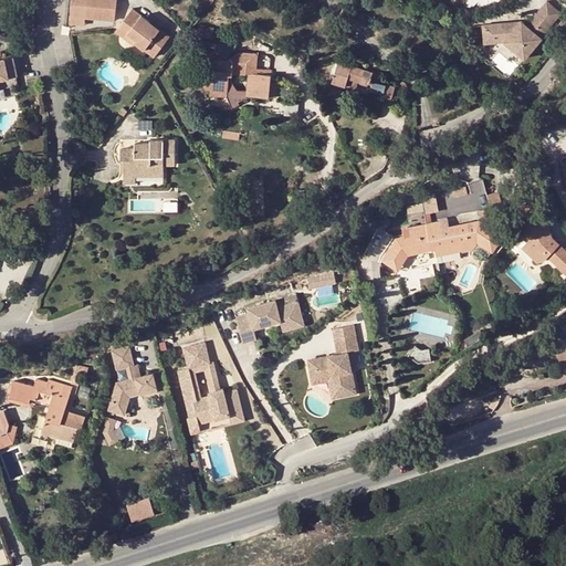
[(113,20),(115,0),(70,0),(69,16),(85,18),(113,20)]
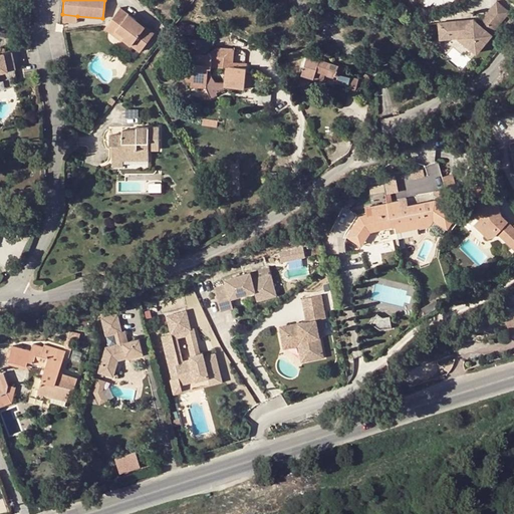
[(474,19),(448,21),(450,38),(459,37),(477,53),(493,34),(491,33),(510,12),(497,1),(479,22),(474,19)]
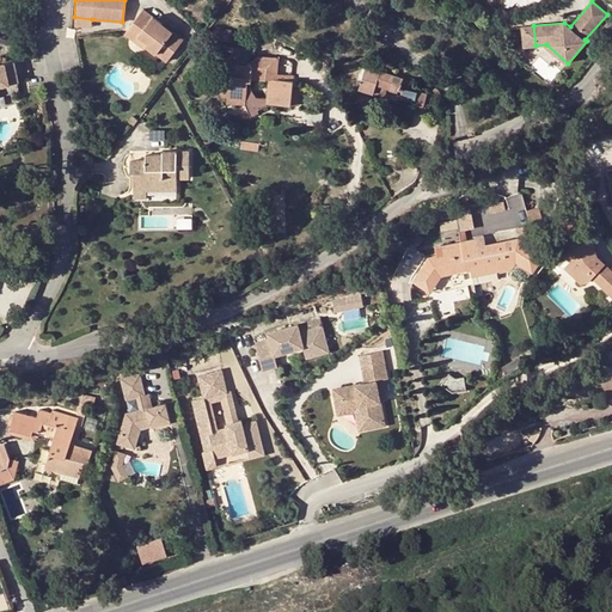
[(144,10),(129,29),(148,43),(146,46),(167,61),(184,40),(173,31),(163,24),(144,10)]
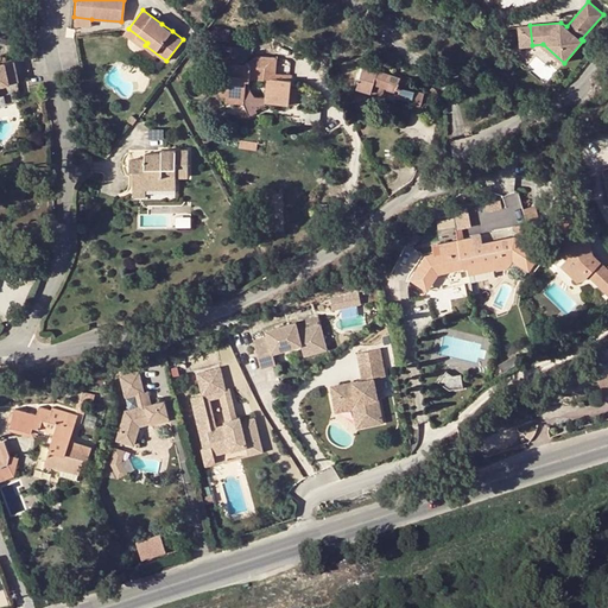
[(74,17),(74,25),(90,26),(92,19),(74,17)]
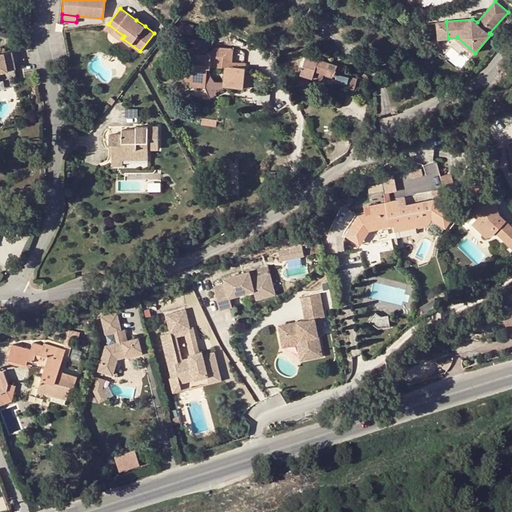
[(139,16),(136,20),(145,26),(148,22),(139,16)]
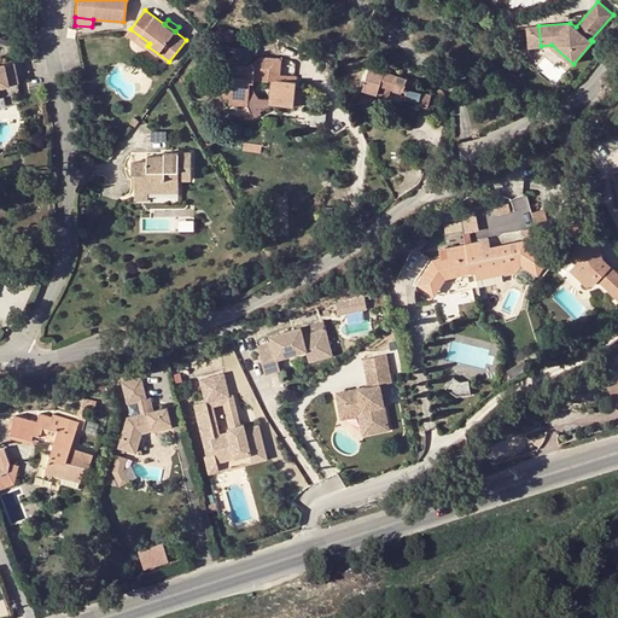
[(538,25),(528,27),(529,47),(541,46),(538,25)]
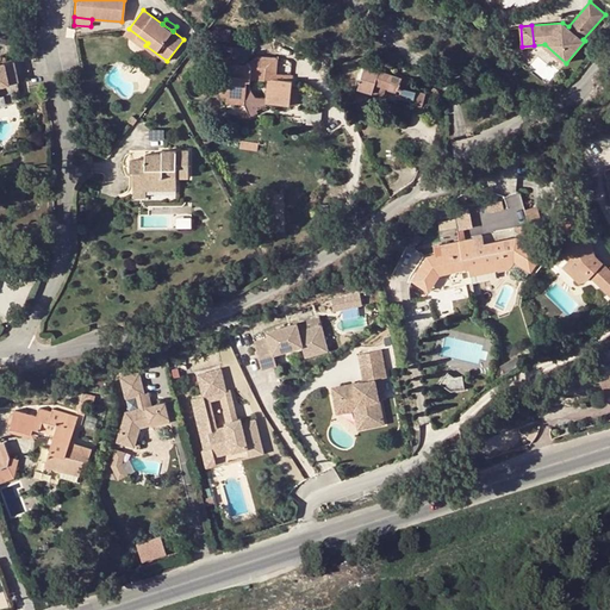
[(148,43),(129,29),(124,33),(144,48),(145,45),(148,43)]
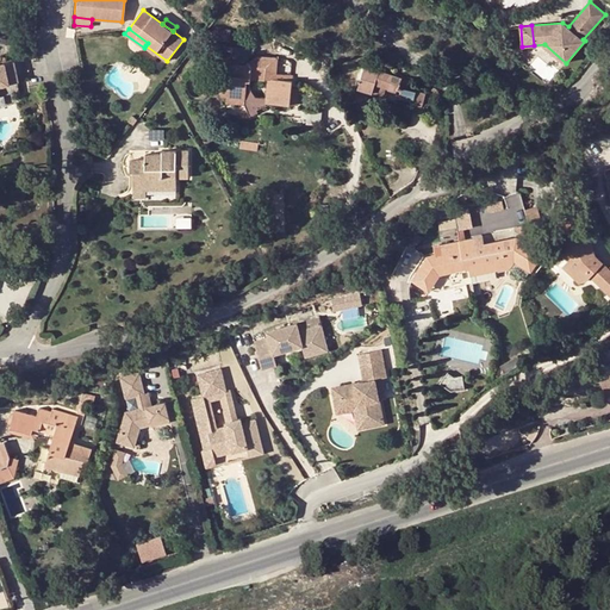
[(232,47),(230,63),(243,64),(249,61),(250,48),(232,47)]
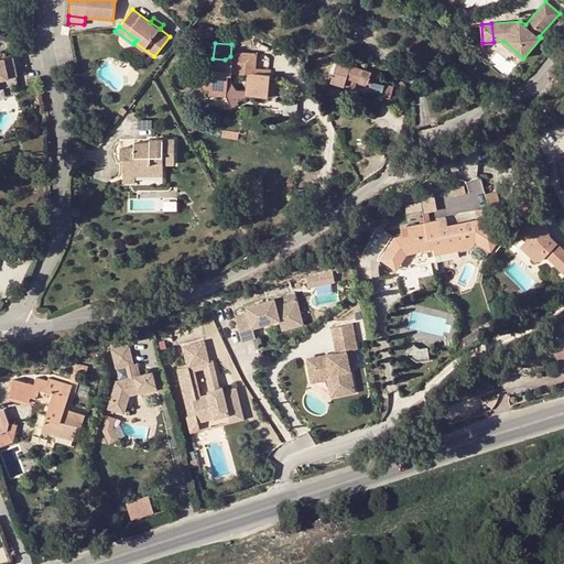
[(230,56),(225,60),(213,58),(204,65),(207,71),(203,74),(202,85),(205,88),(208,88),(227,90),(226,97),(230,107),(238,105),(236,98),(245,95),(267,96),(269,82),(270,69),(253,68),(255,53),(236,52),(230,56)]
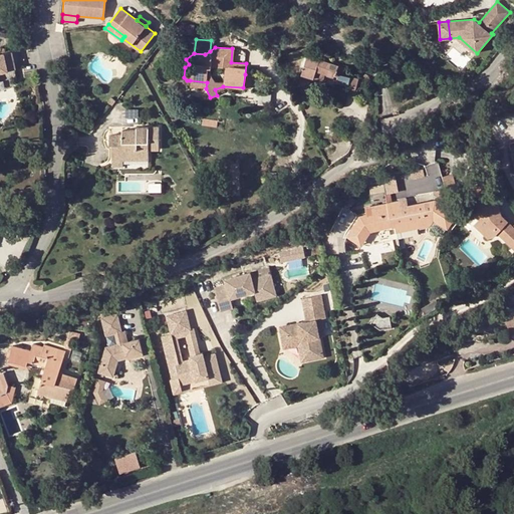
[(0,83),(1,82),(0,81),(0,76),(10,73),(18,71),(13,54),(0,57),(0,83)]
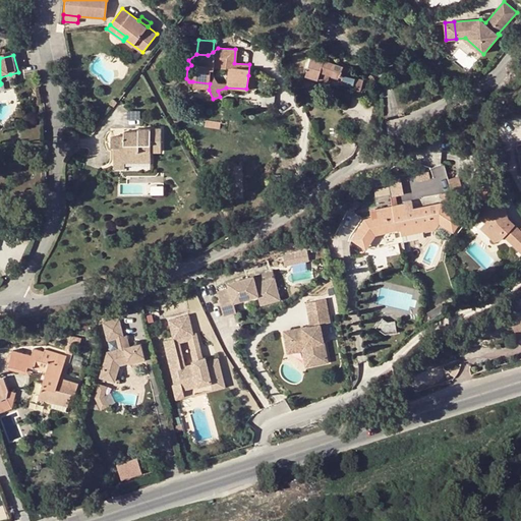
[(351,95),(359,97),(363,80),(350,77),(352,70),(311,56),(305,75),(317,79),(320,71),(329,75),(338,77),(339,76),(342,77),(341,83),(353,87),(351,95)]
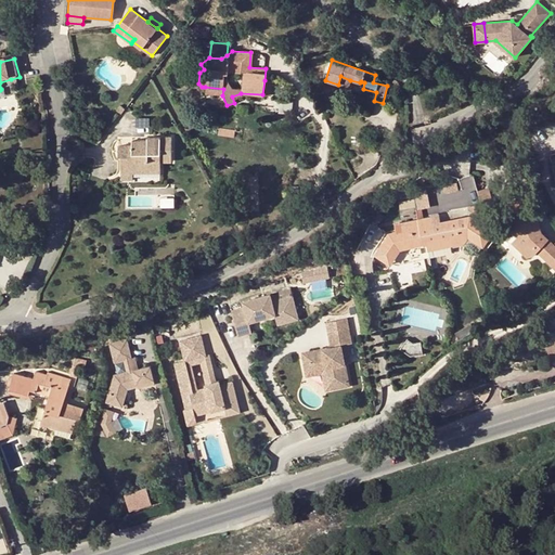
[(348,88),(350,80),(340,76),(338,85),(348,88)]
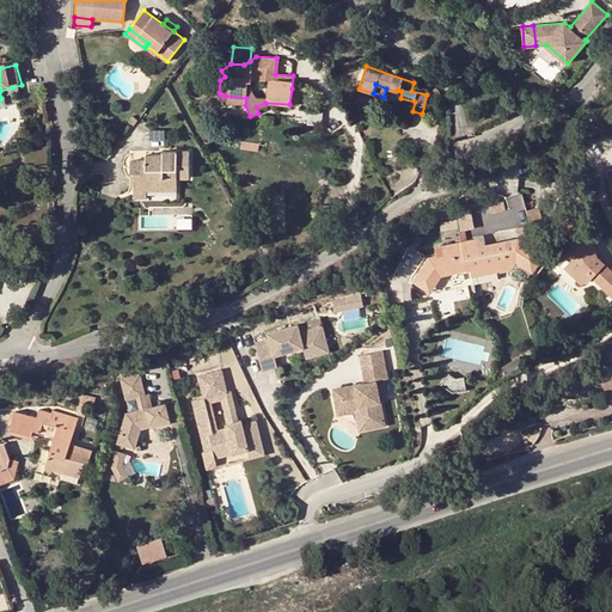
[(0,91),(0,97),(1,98),(14,95),(12,87),(0,91)]
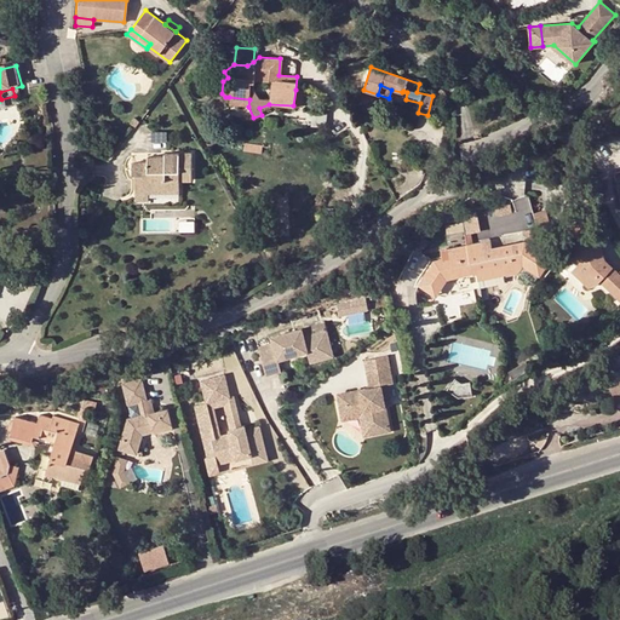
[(304,91),(296,90),(293,105),(302,107),(304,91)]
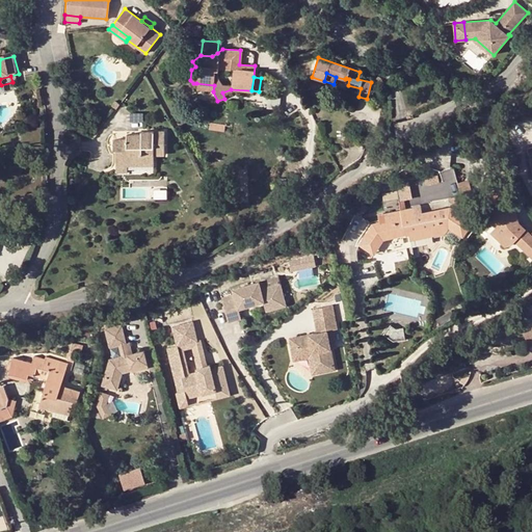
[(278,97),(268,96),(268,108),(277,108),(278,97)]
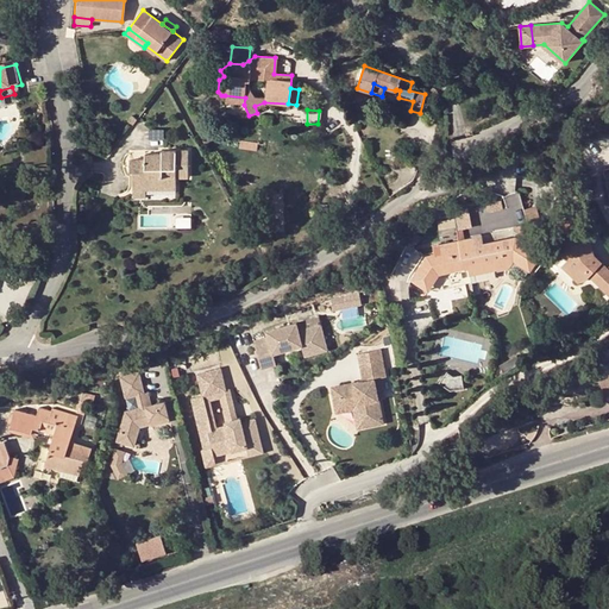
[(240,139),(239,146),(257,150),(258,143),(240,139)]
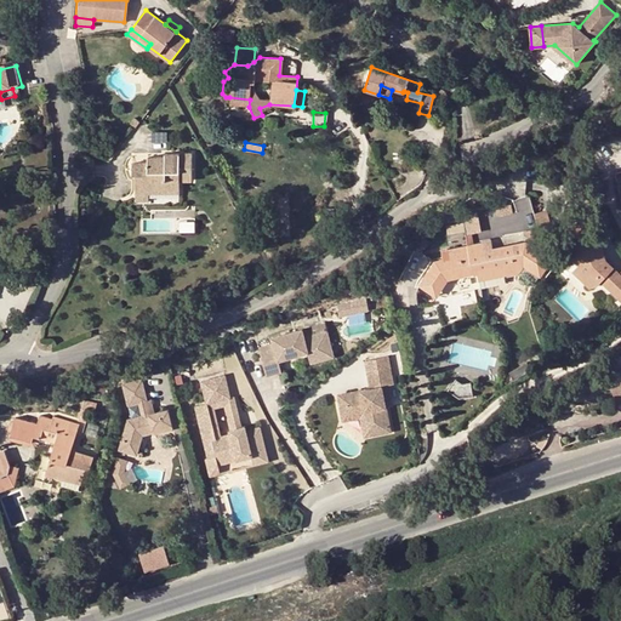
[(135,176),(135,193),(148,193),(178,193),(178,180),(191,180),(191,154),(165,154),(165,158),(148,158),(148,164),(132,163),(131,176),(135,176)]
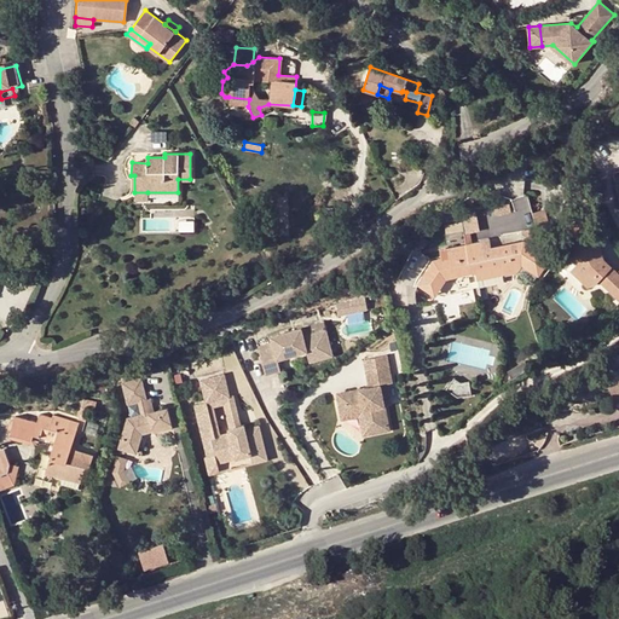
[(507,206),(491,209),(492,218),(508,215),(507,206)]
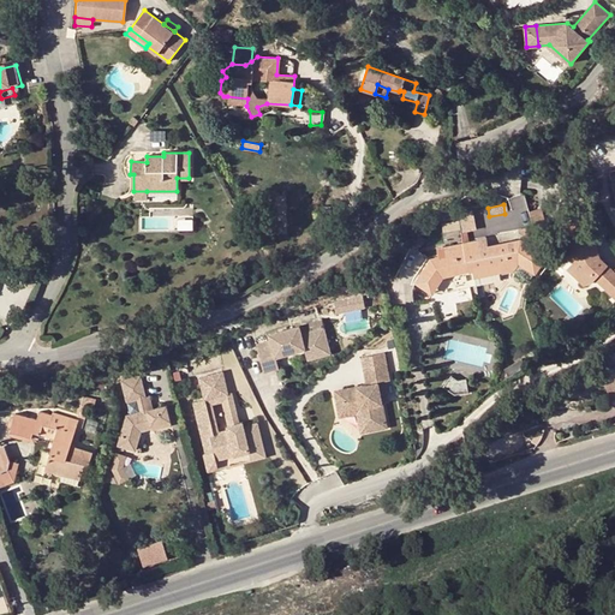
[(151,214),(141,215),(141,231),(179,230),(178,216),(189,216),(189,206),(150,208),(151,214)]
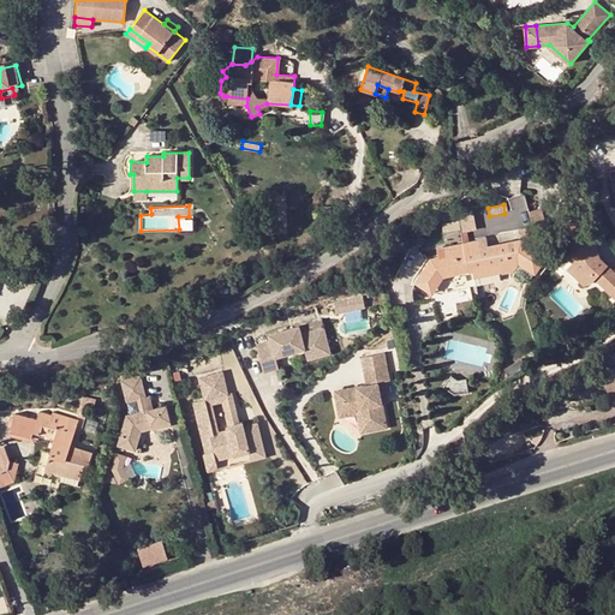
[(455,219),(460,244),(467,243),(465,234),(473,232),(470,212),(455,214),(455,219)]
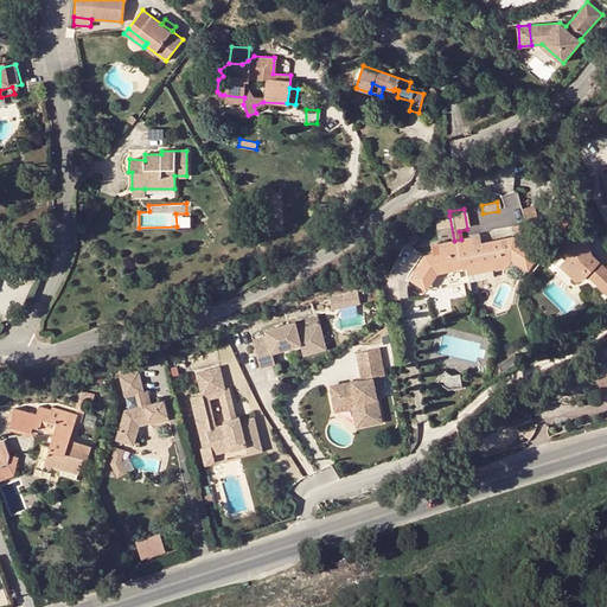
[(192,224),(191,215),(178,216),(178,225),(192,224)]
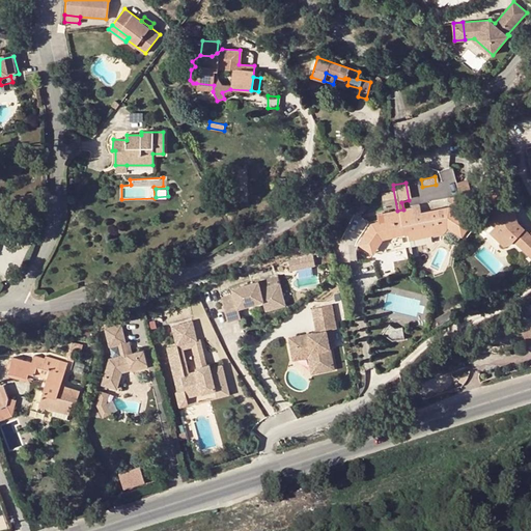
[(458,205),(457,193),(444,196),(445,199),(458,205)]
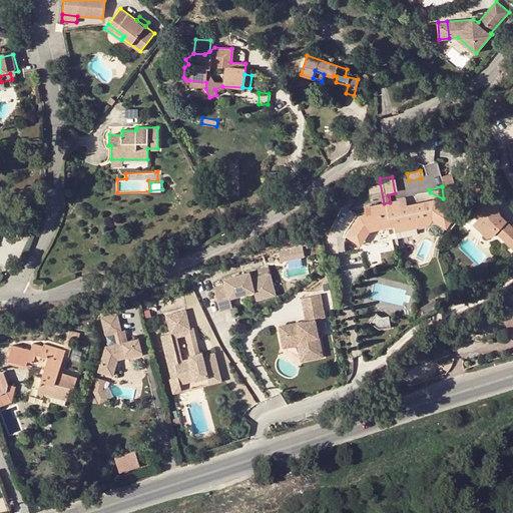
[(480,215),(473,222),(487,236),(493,234),(495,232),(512,250),(512,249),(512,229),(499,215),(492,194),(475,200),(480,215)]
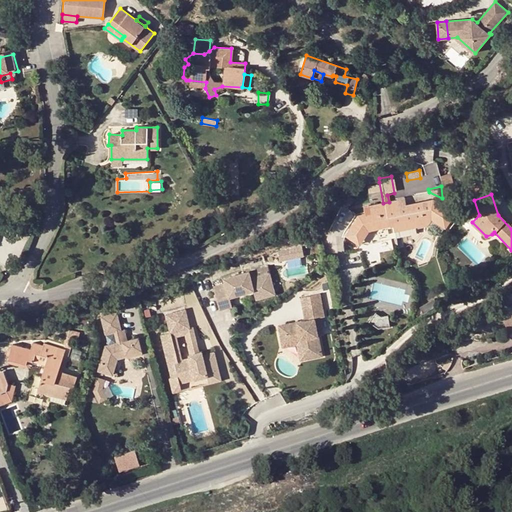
[(389,202),(383,203),(385,204),(386,205),(387,207),(390,215),(393,215),(398,214),(399,218),(395,219),(394,218),(392,218),(393,224),(392,225),(393,231),(427,224),(431,218),(444,227),(453,214),(432,200),(429,201),(430,207),(421,209),(419,203),(404,206),(398,207),(397,201),(389,202)]
